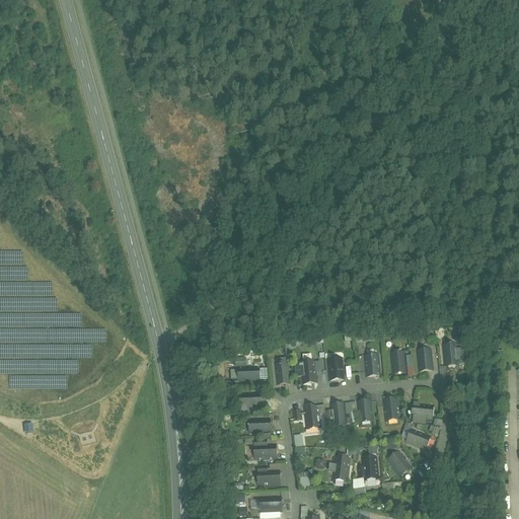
[(292,344),(284,344),(285,354),(294,353),(292,344)]
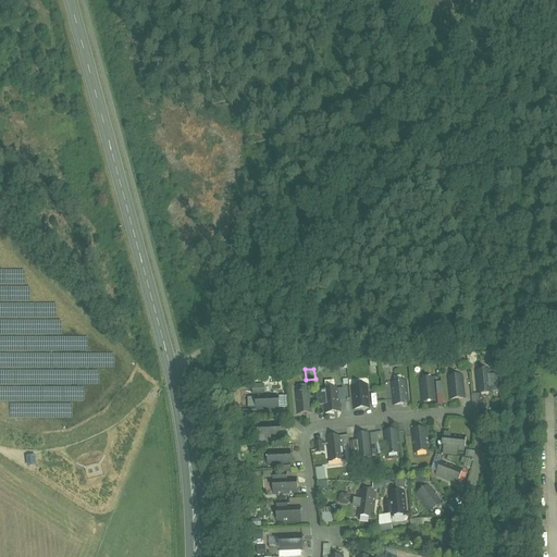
[(492,369),(474,371),(477,395),(494,393),(492,369)]
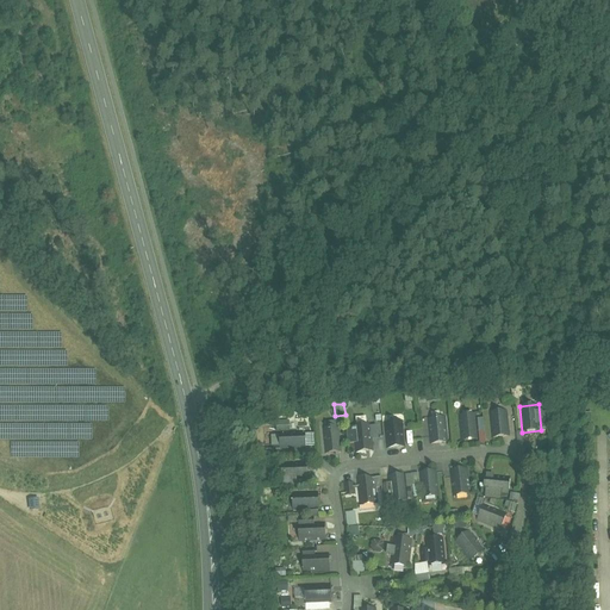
[(508,411),(490,412),(492,439),(510,436),(508,411)]
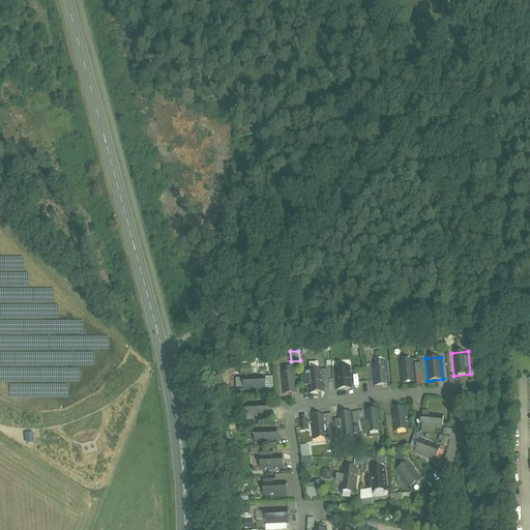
[(414,359),(399,361),(401,384),(416,382),(416,375),(415,363),(414,359)]
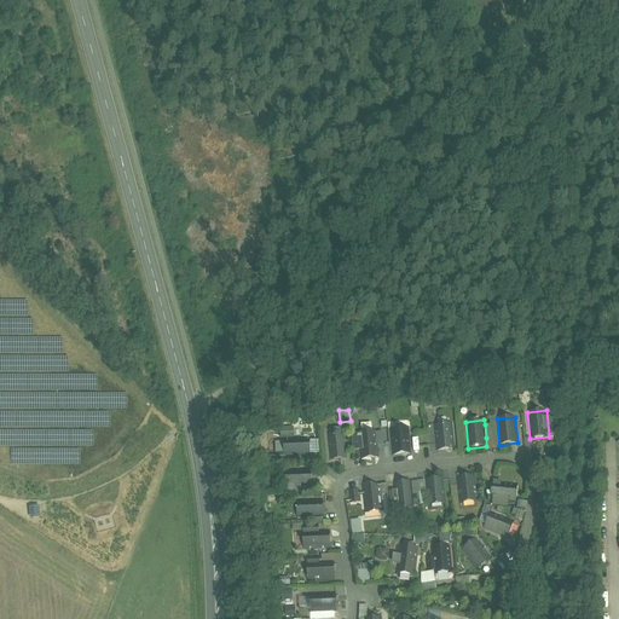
[(455,422),(435,424),(438,451),(457,450),(455,422)]
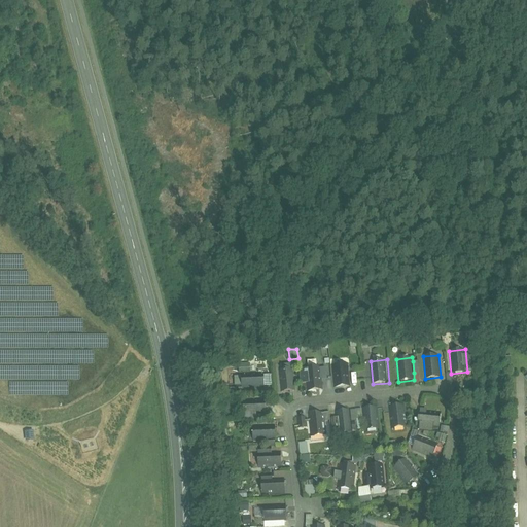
[(348,363),(332,365),(336,388),(351,386),(348,363)]
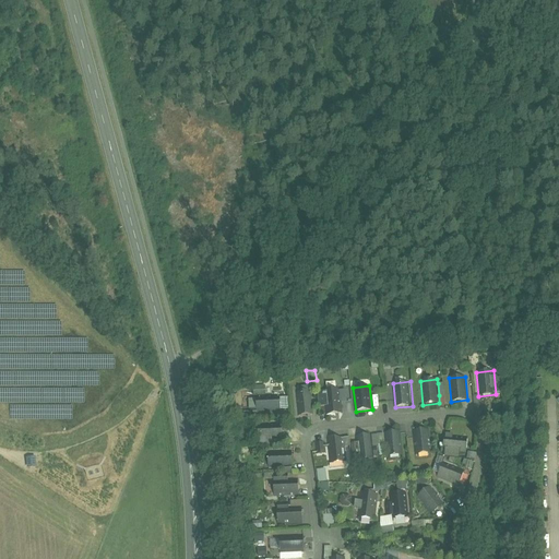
[(311,387),(297,388),(298,392),(296,392),(298,416),(314,415),(311,387)]
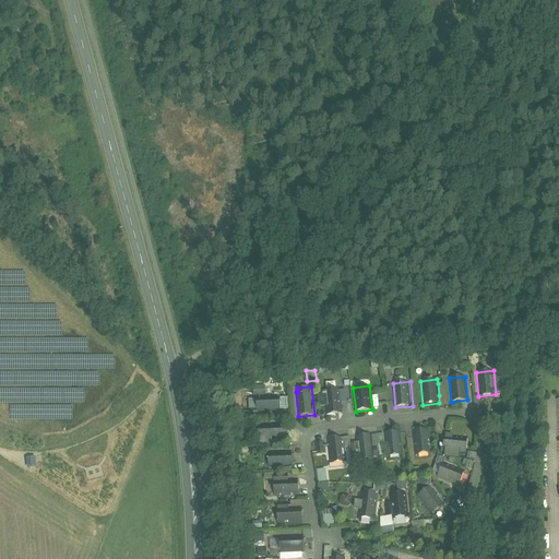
[(341,389),(324,390),(326,414),(343,413),(341,389)]
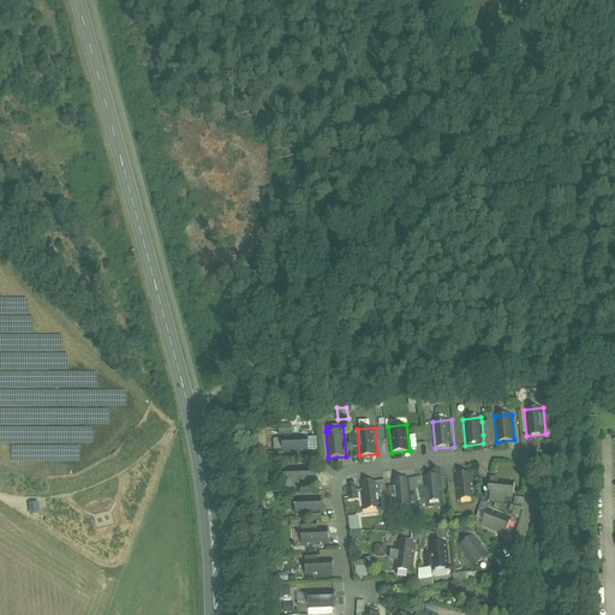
[(309,435),(282,436),(284,454),(310,453),(309,435)]
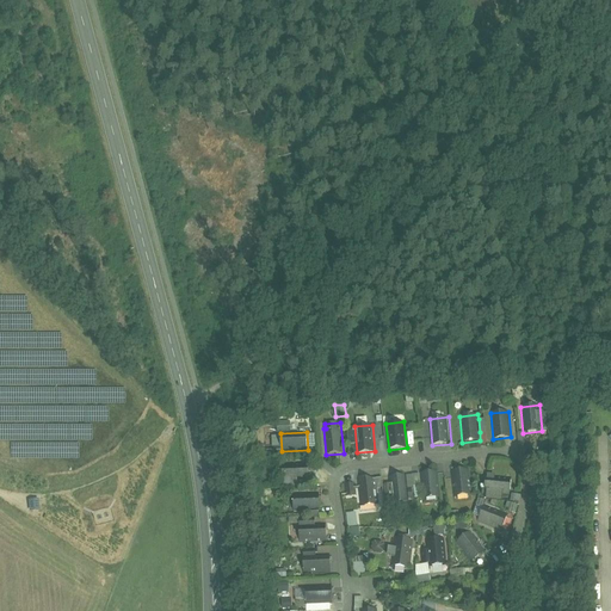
[(309,463),(282,464),(283,481),(309,480),(309,463)]
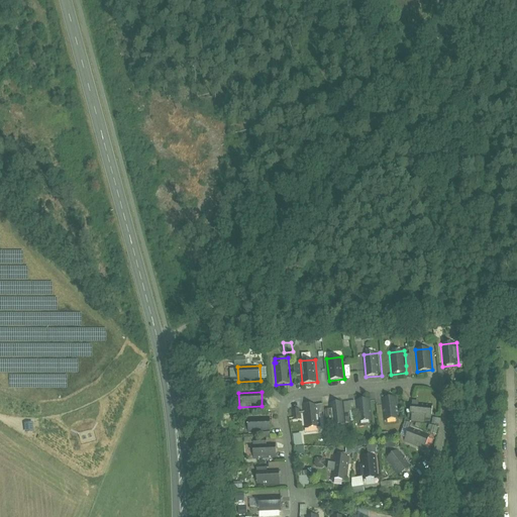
[(398,397),(382,399),(385,421),(400,419),(398,397)]
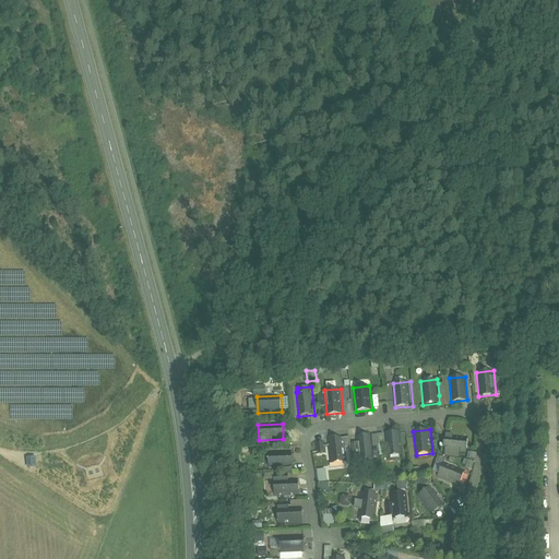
[(401,431),(384,433),(388,458),(404,455),(401,431)]
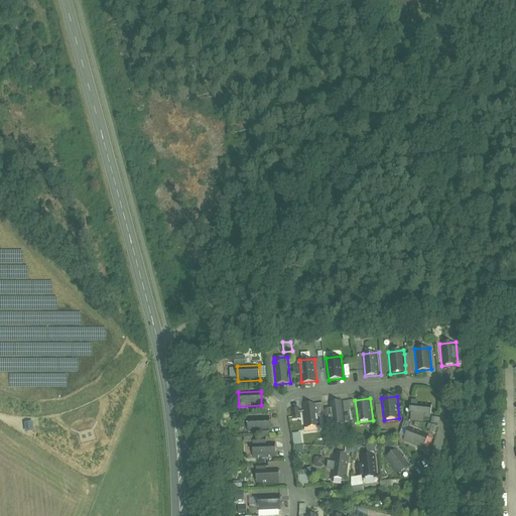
[(344,401),(329,403),(332,425),(347,423),(344,401)]
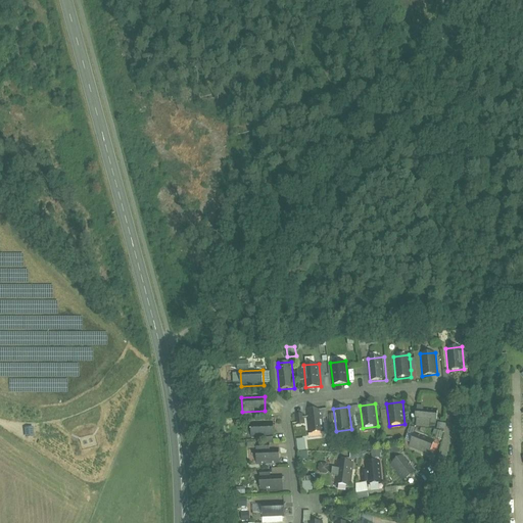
[(438,409),(417,407),(415,422),(437,424),(438,409)]
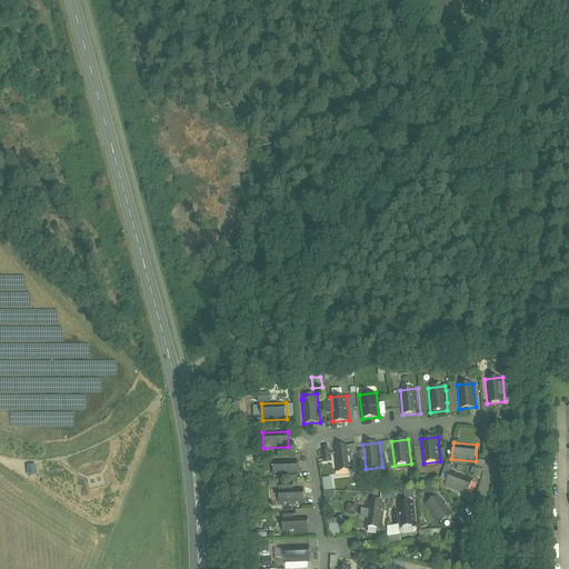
[(351,446),(333,447),(337,472),(353,470),(351,446)]
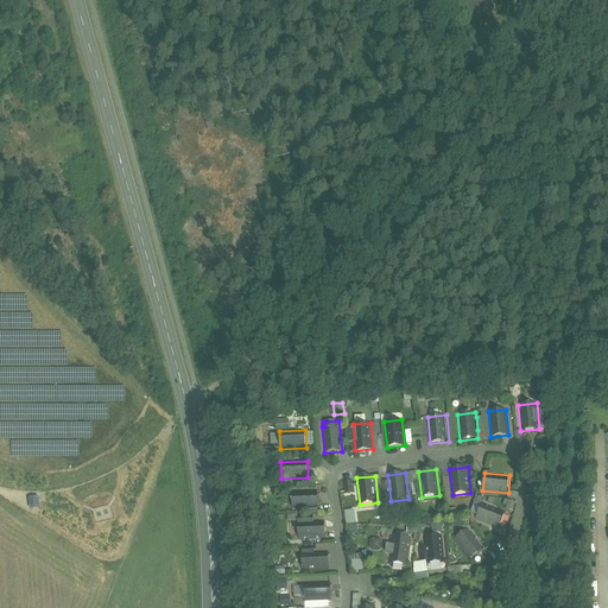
[(354,481),(343,482),(344,494),(355,493),(354,481)]
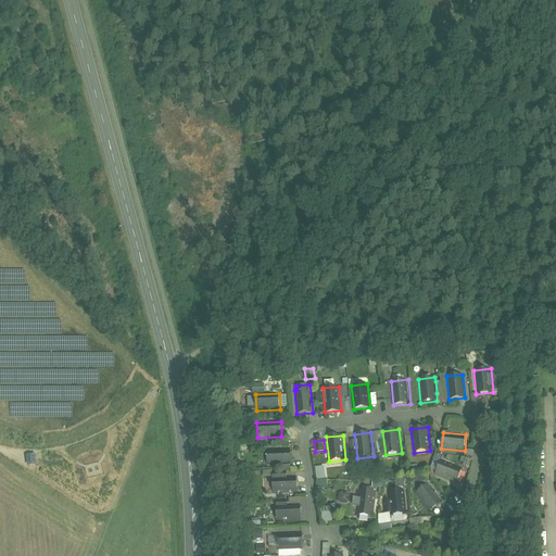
[(291,449),(267,450),(268,466),(280,466),(291,465),(292,465),(291,449)]
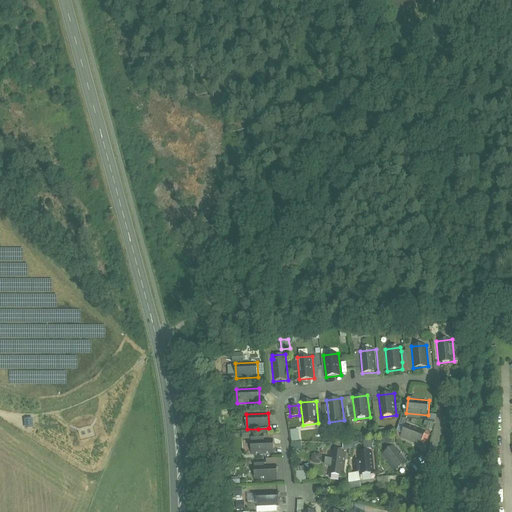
[(437,415),(430,414),(428,422),(435,423),(437,415)]
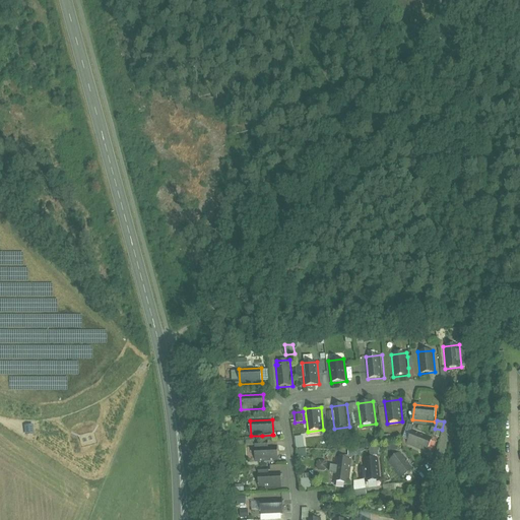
[(33,426),(24,427),(25,437),(34,435),(33,426)]
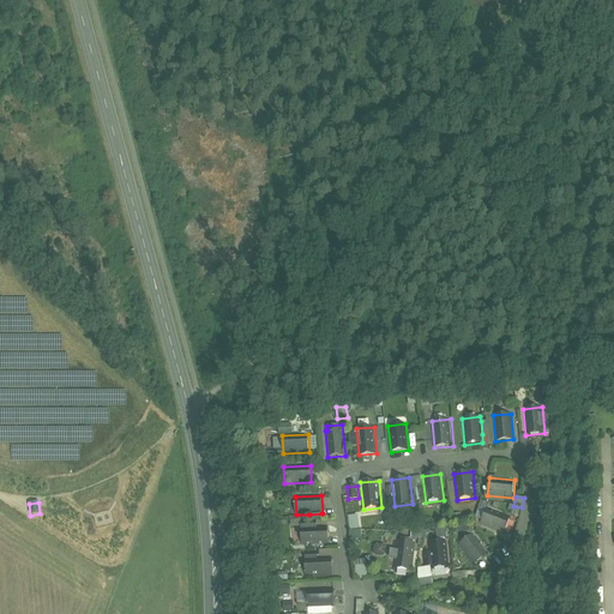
[(511,517),(487,507),(481,524),(505,534),(511,517)]
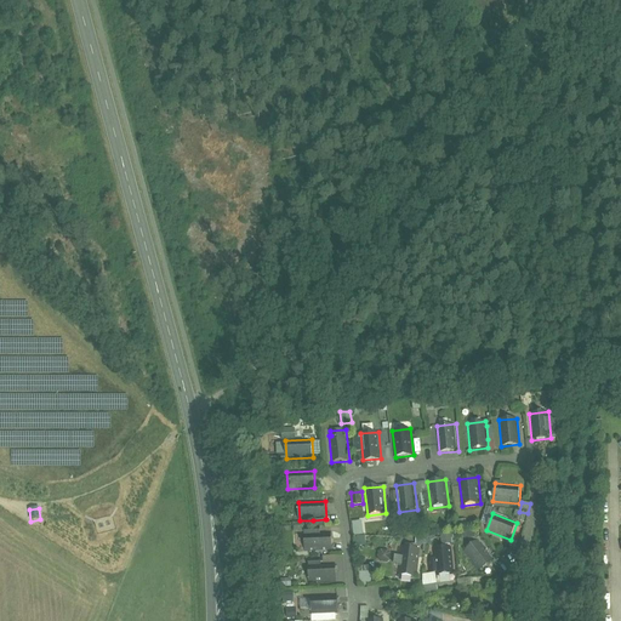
[(364,523),(354,523),(354,530),(358,530),(358,536),(369,535),(369,528),(364,528),(364,523)]
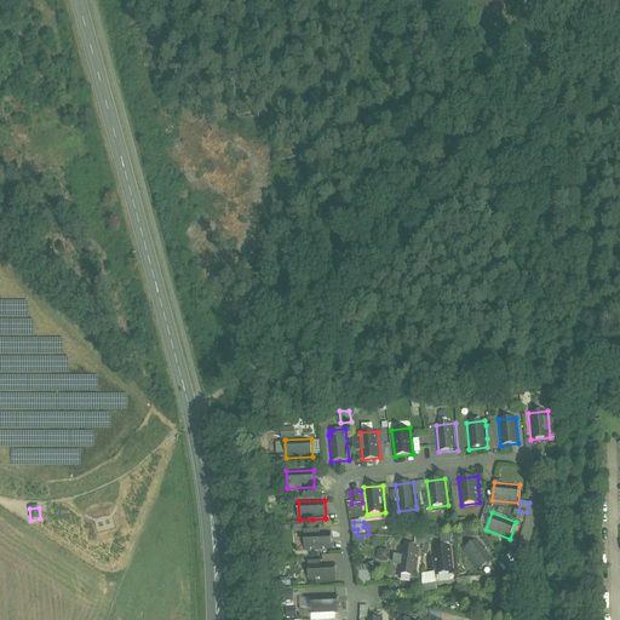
[(304,533),(305,551),(333,550),(332,532),(321,532),(304,533)]
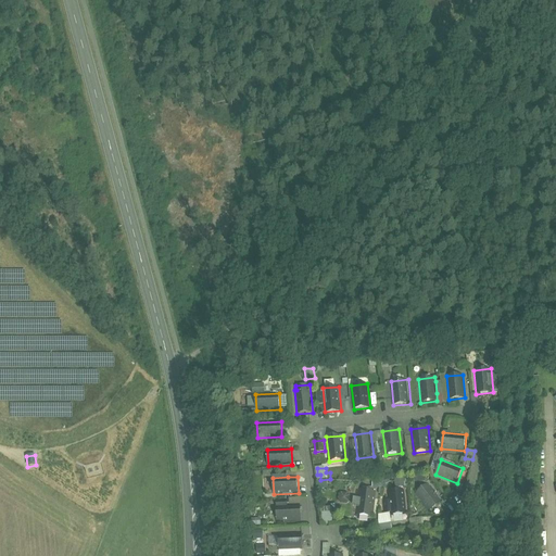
[(443,502),(429,483),(415,493),(430,512),(443,502)]
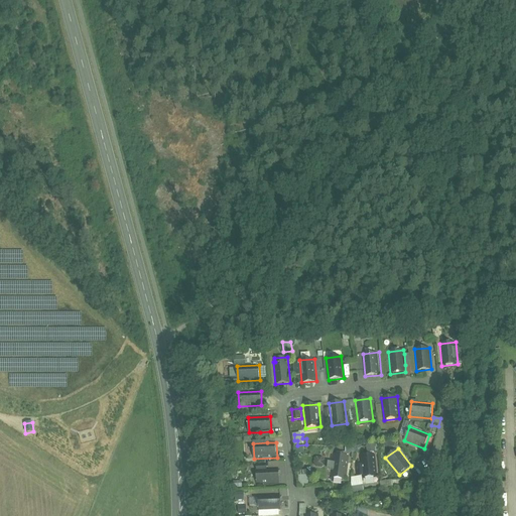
[(346,454),(337,453),(337,455),(333,455),(330,479),(347,481),(350,457),(346,456),(346,454)]
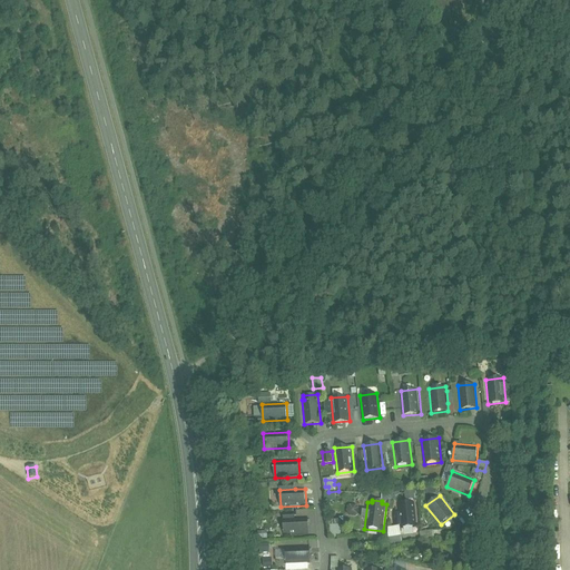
[(415,502),(397,504),(401,529),(418,527),(415,502)]
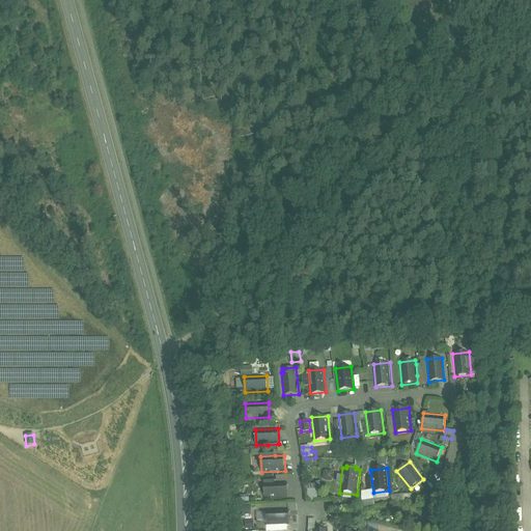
[(264,482),(263,482),(264,499),(288,498),(287,482),(276,482),(264,482)]
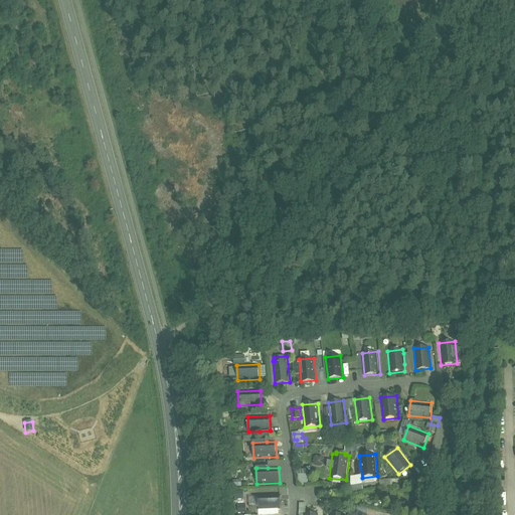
[(297,485),(307,485),(307,470),(297,470),(297,485)]
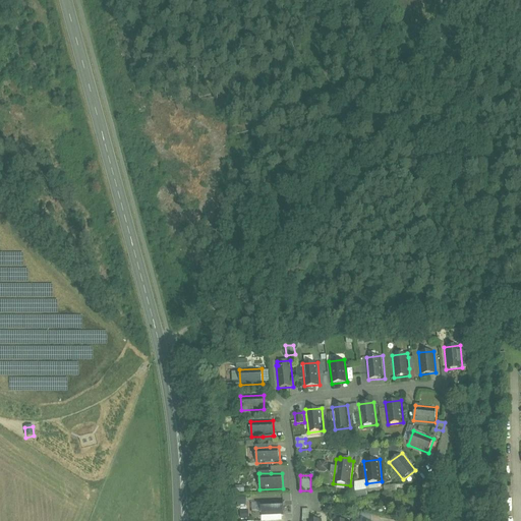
[(353,482),(354,498),(366,497),(365,481),(353,482)]
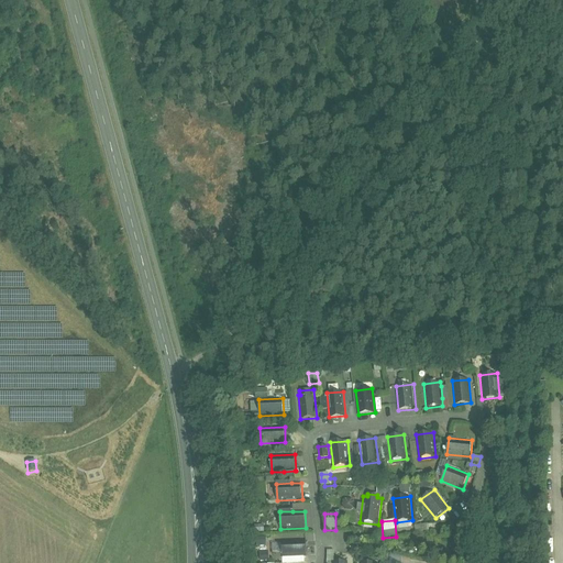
[(307,539),(282,540),(283,558),(307,556),(307,539)]
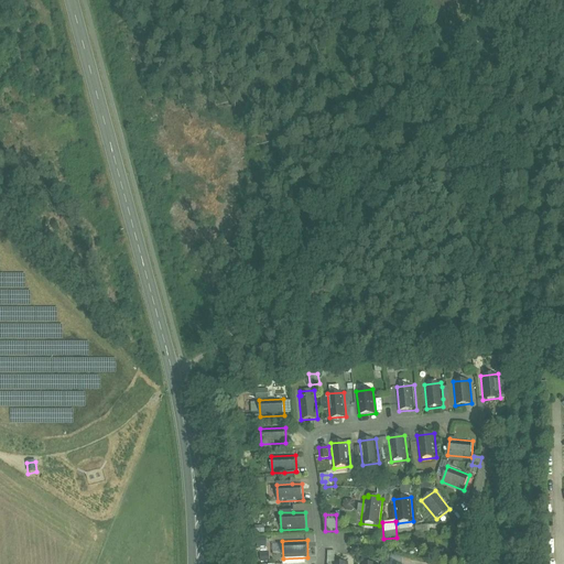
[(282,556),(282,545),(273,545),(273,556),(282,556)]
